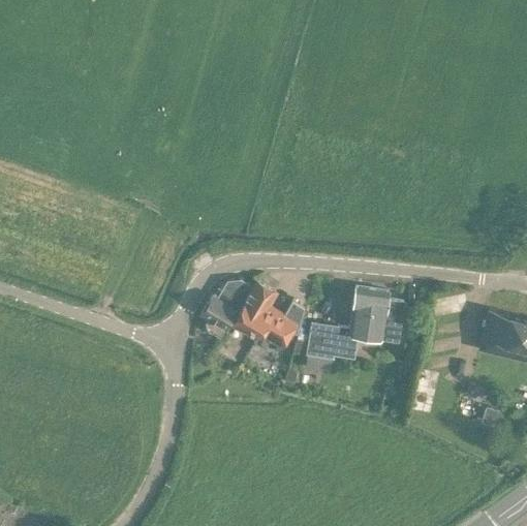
[(207,322),(209,328),(221,335),(238,308),(252,284),(241,279),(227,280),(218,296),(214,294),(200,313),(210,318),(207,322)]
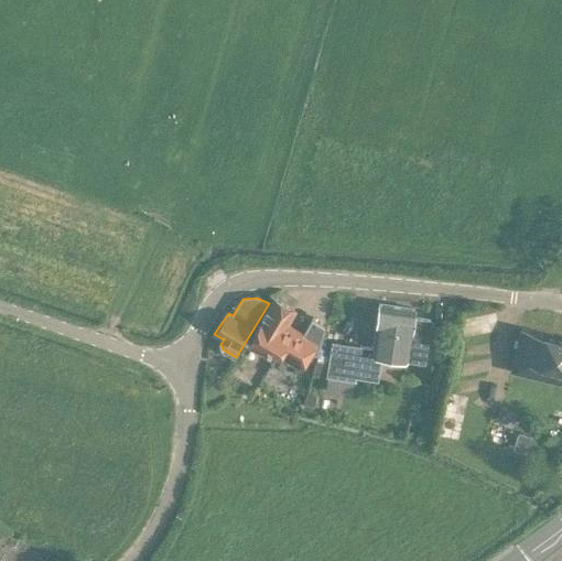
[(312,355),(316,356),(325,328),(312,320),(304,333),(290,324),(298,311),(277,299),(248,343),(266,353),(267,352),(302,371),(312,355)]
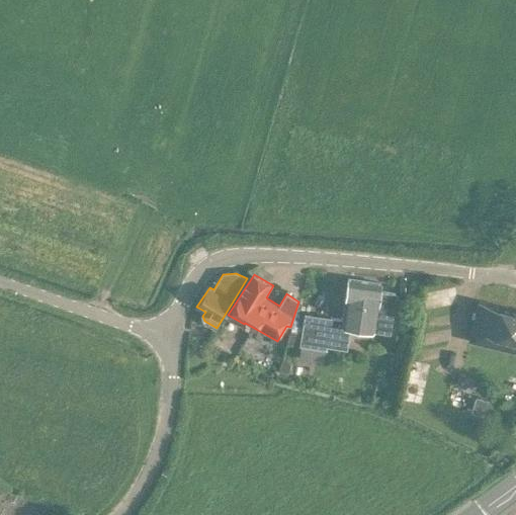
[(330,317),(326,345),(346,348),(349,326),(363,328),(390,332),(391,325),(396,293),(379,290),(380,283),(348,278),(342,319),(330,317)]
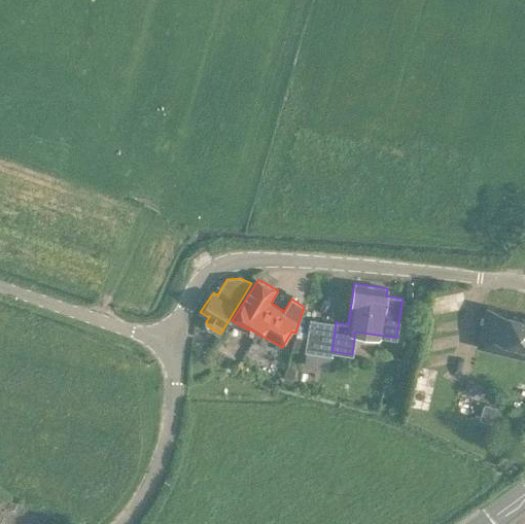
[(477,348),(524,359),(524,317),(486,308),(477,348)]
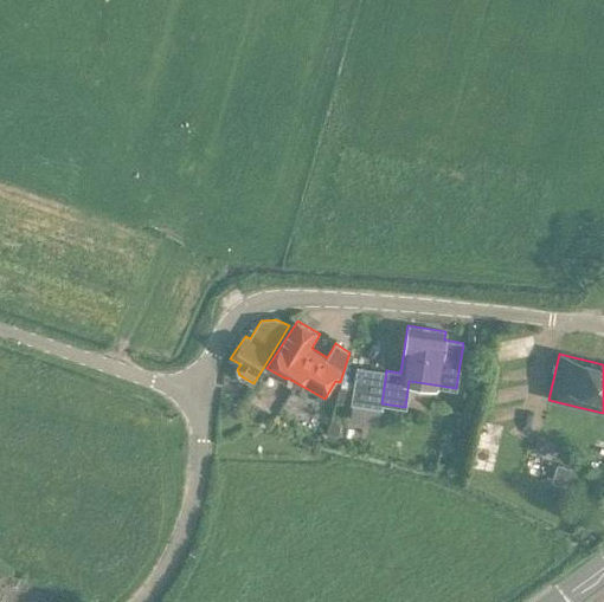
[(338,399),(352,401),(354,388),(340,387),(338,399)]
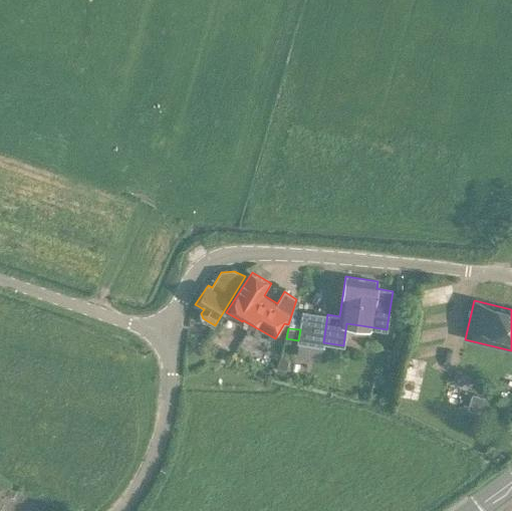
[(285,376),(289,361),(280,358),(276,373),(285,376)]
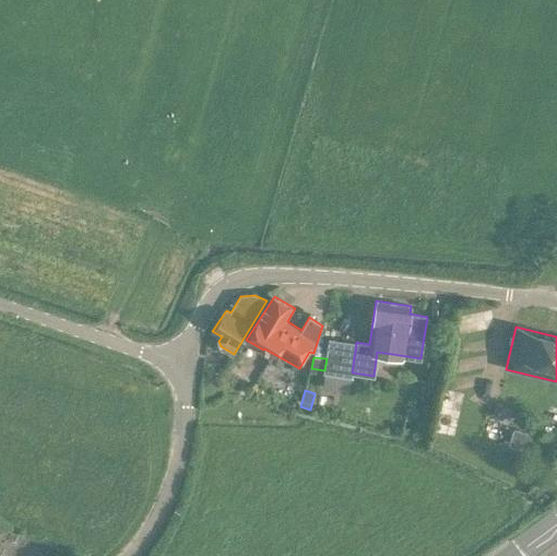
[(528,433),(516,429),(510,447),(522,450),(528,433)]
